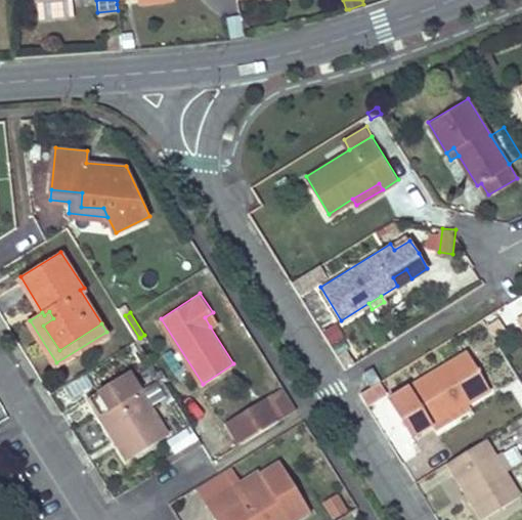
[(213,312),(205,317),(210,327),(218,320),(213,312)]
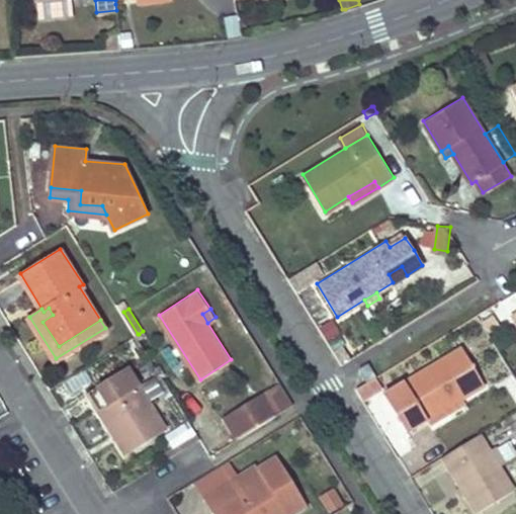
[(492,314),(482,320),(488,330),(499,324),(492,314)]
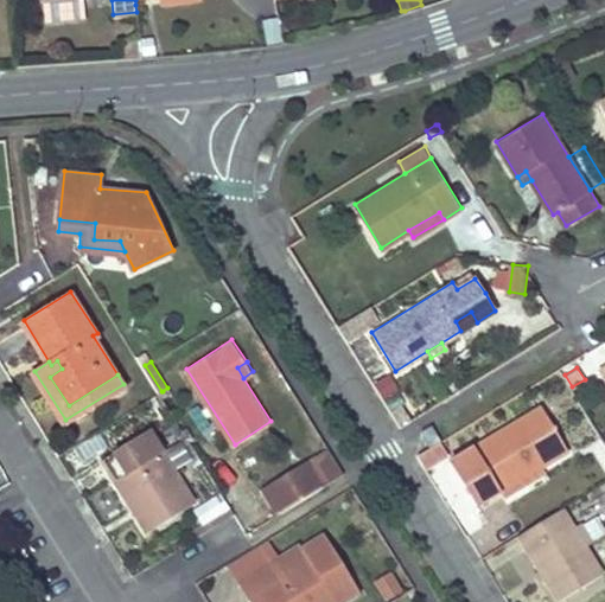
[(482,499),(498,488),(496,481),(535,459),(540,465),(568,448),(541,405),(473,446),(482,462),(465,472),(482,499)]
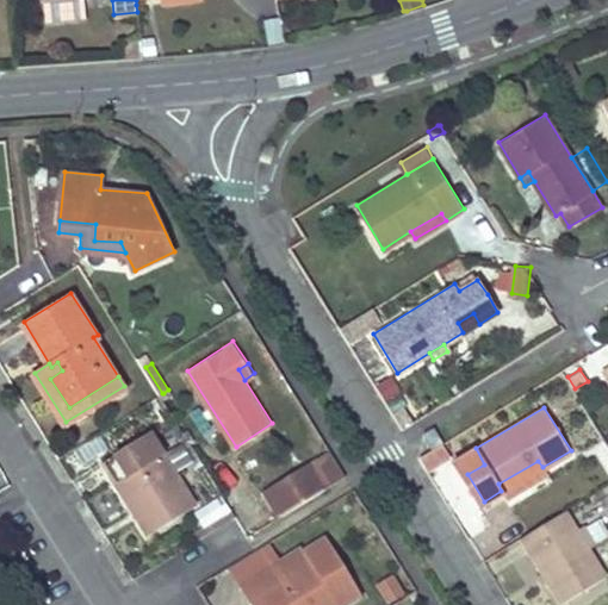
[(434,425),(422,432),(432,447),(442,441),(444,441),(434,425)]
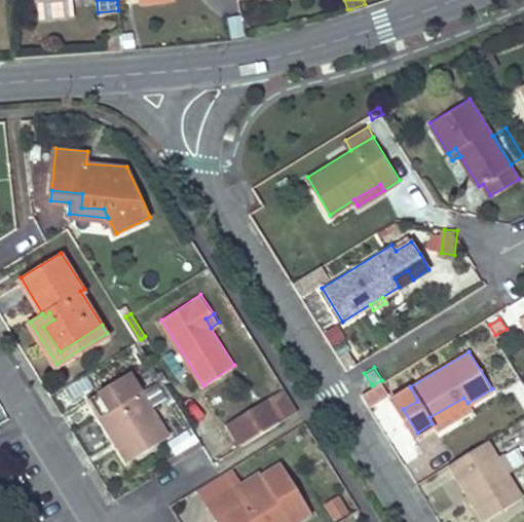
[(164,369),(160,371),(165,380),(171,377),(164,369)]
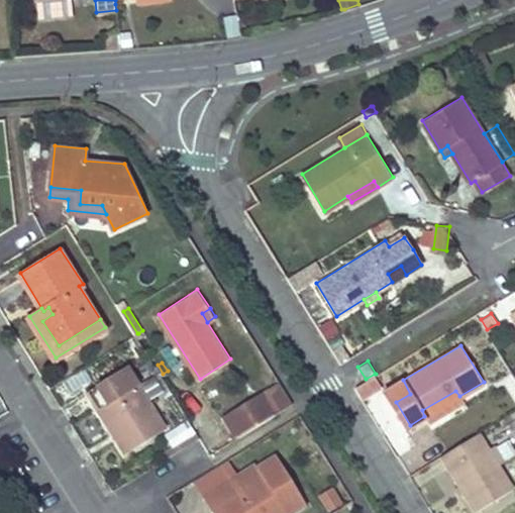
[(127,365),(88,390),(126,451),(166,426),(127,365)]
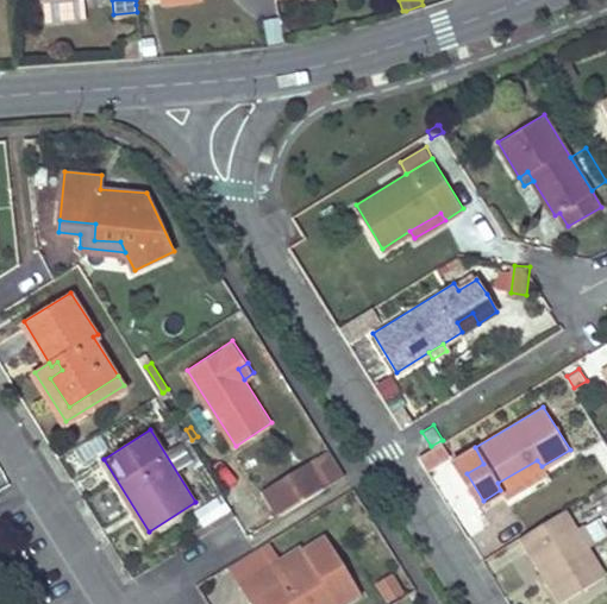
[(186,429),(179,434),(186,444),(192,440),(186,429)]
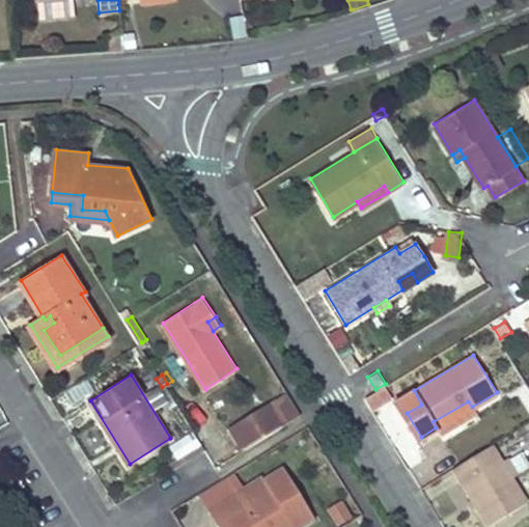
[(167,384),(162,387),(197,443),(167,463),(170,469),(206,446),(167,384)]
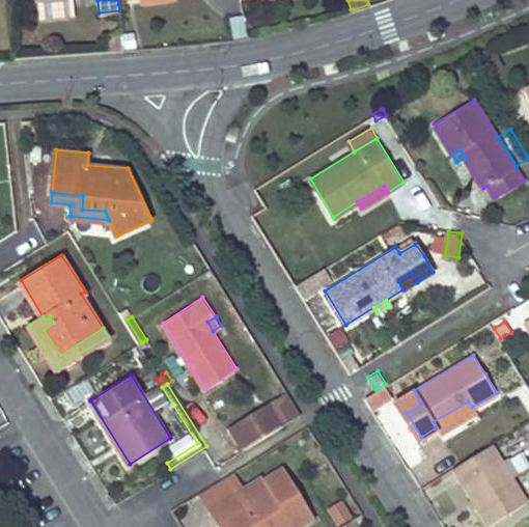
[(376,389),(370,392),(378,405),(392,396),(385,384),(376,389)]
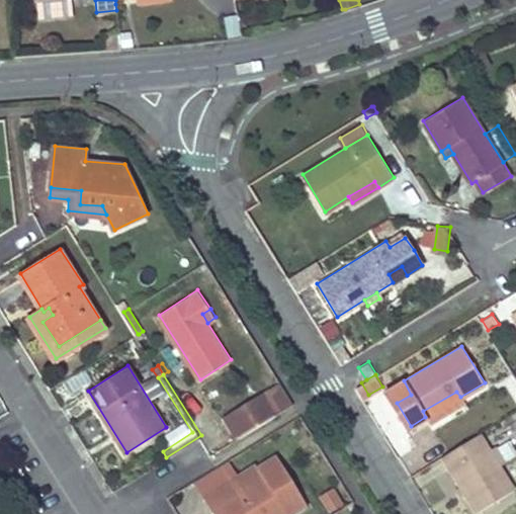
[(361,382),(355,387),(363,399),(368,395),(361,382)]
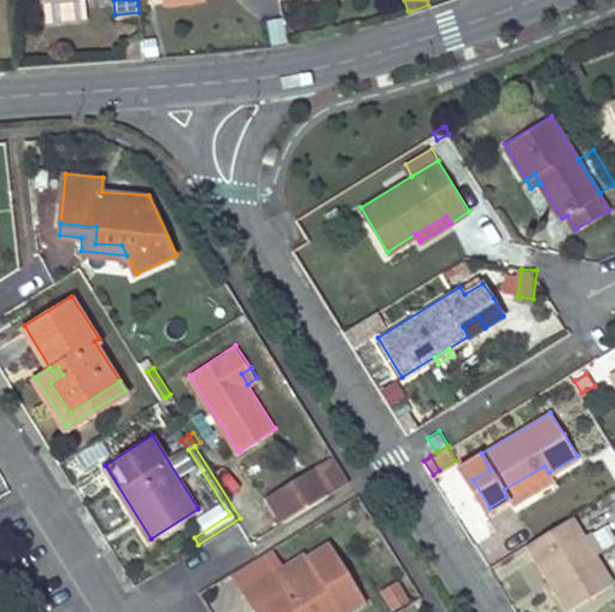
[(504,489),(507,496),(549,472),(544,466),(504,489)]
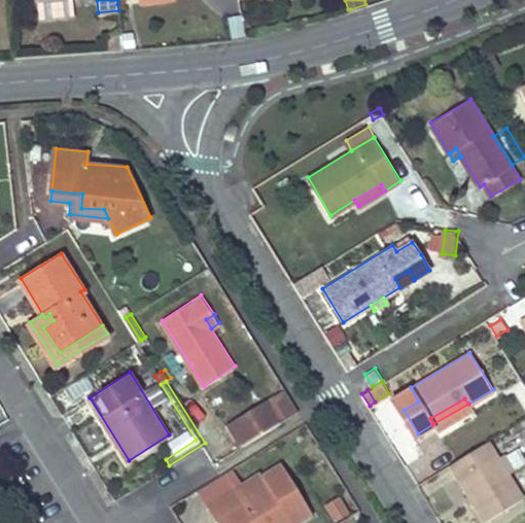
[(270,399),(233,423),(245,444),(282,420),(270,399)]
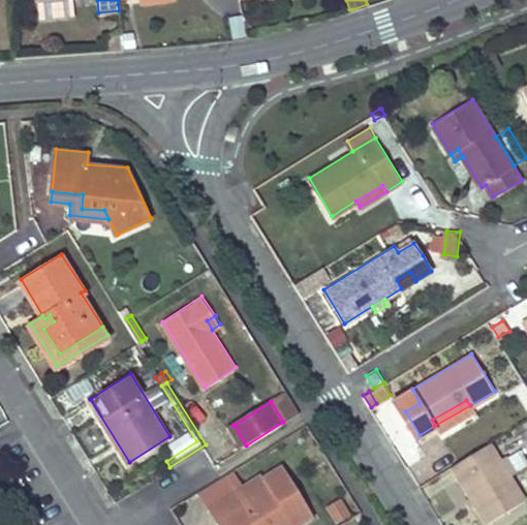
[(490,441),(453,464),(487,521),(524,498),(508,472),(501,460),(490,441)]
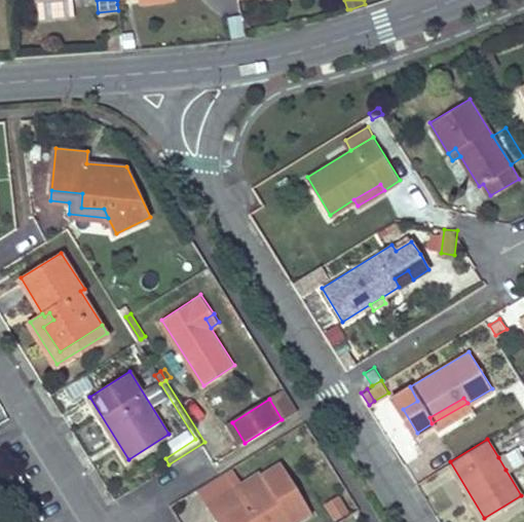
[(523,451),(520,445),(498,457),(506,470),(523,458),(523,451)]
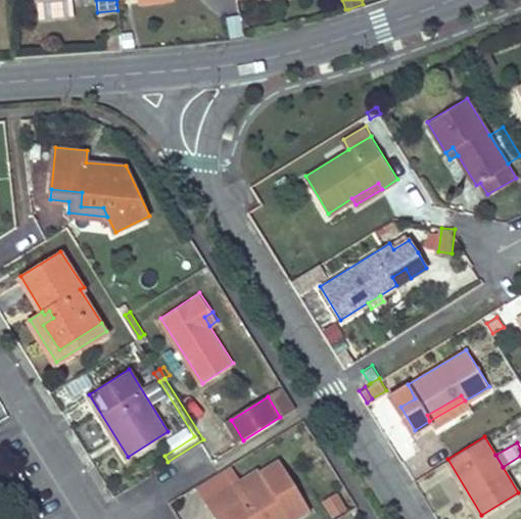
[(0,481),(9,481),(5,452),(0,452),(0,481)]
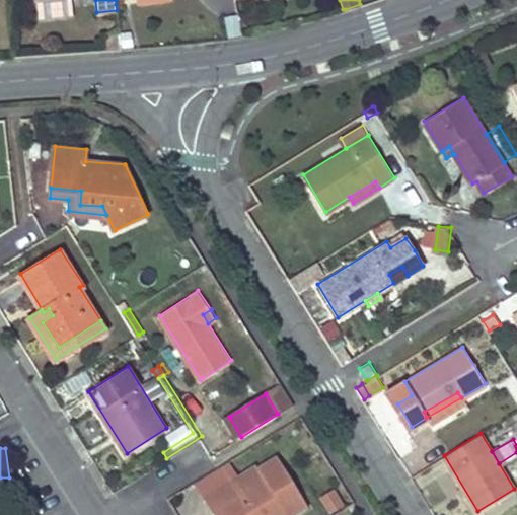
[(256,465),(210,495),(219,508),(214,511),(216,514),(284,514),(306,501),(279,457),(259,468),(256,465)]
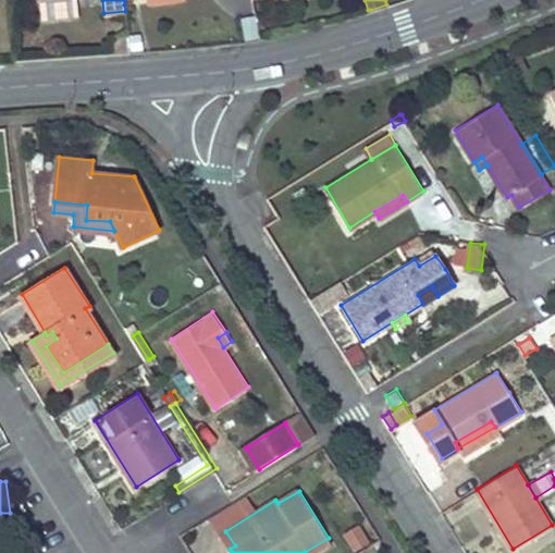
[(360,523),(346,532),(358,550),(372,540),(360,523)]
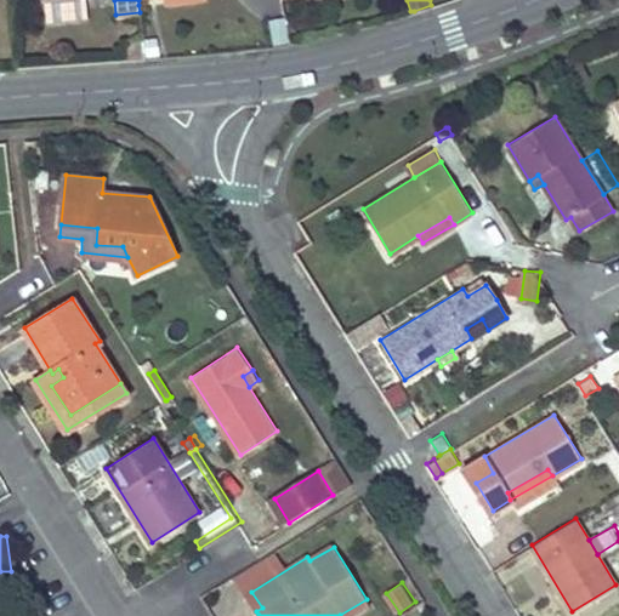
[(251,592),(245,595),(256,611),(262,608),(251,592)]
